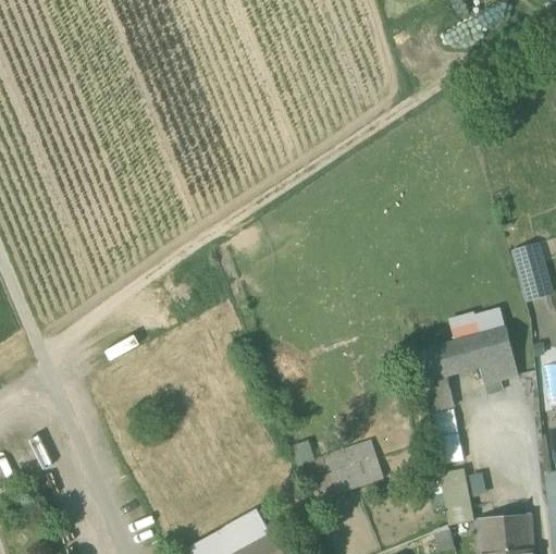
[(510,250),(527,302),(552,294),(536,242),(510,250)]
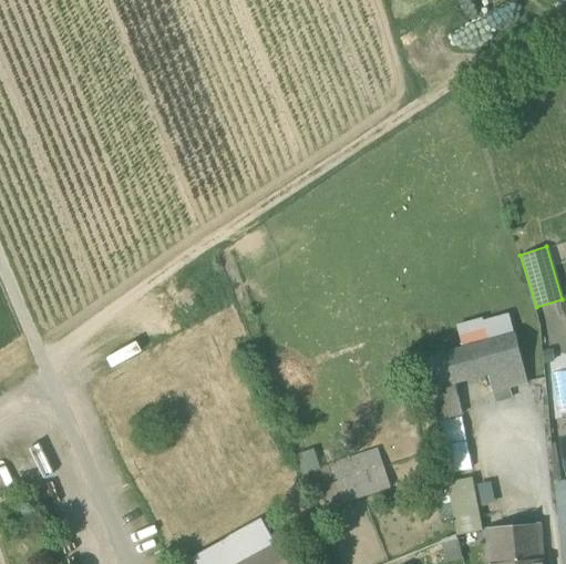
[(419,358),(433,412),(455,407),(450,383),(487,373),(492,389),(527,380),(514,332),(419,358)]
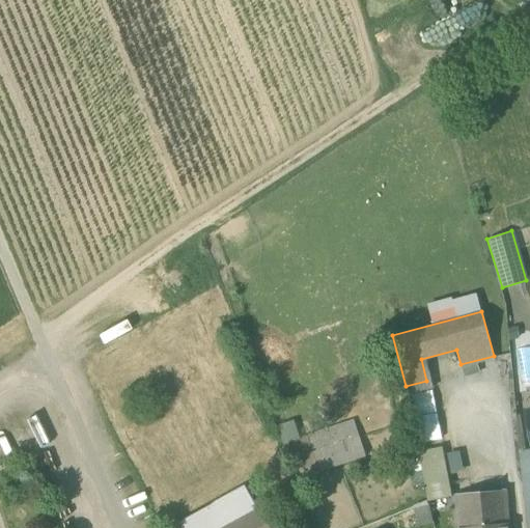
[(438,436),(436,386),(417,387),(420,437),(438,436)]
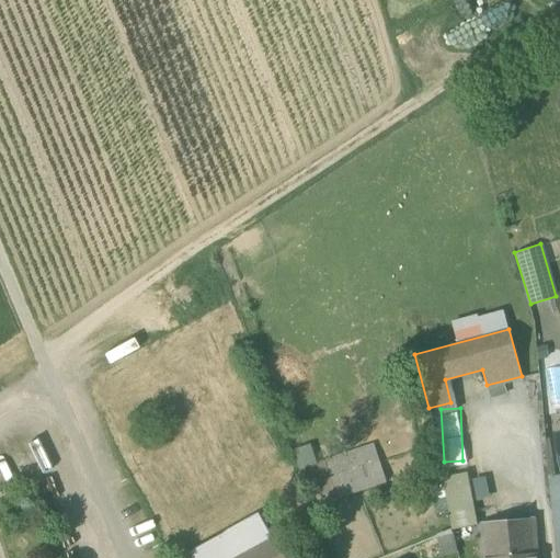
[(552,475),(552,476),(559,474),(559,433),(546,435),(552,475)]
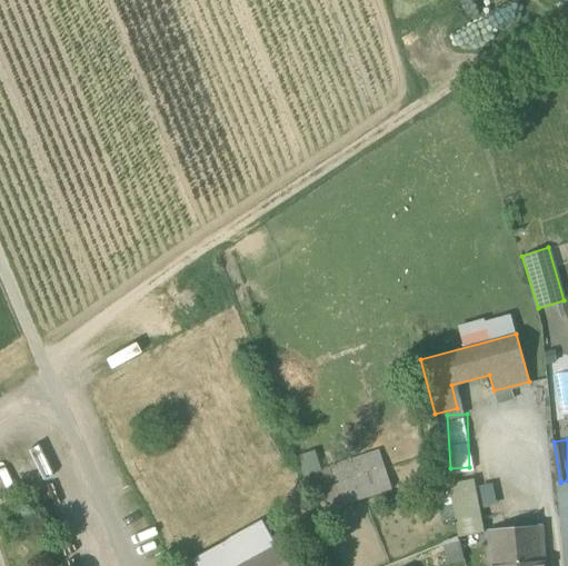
[(328,462),(340,502),(391,486),(379,446),(328,462)]
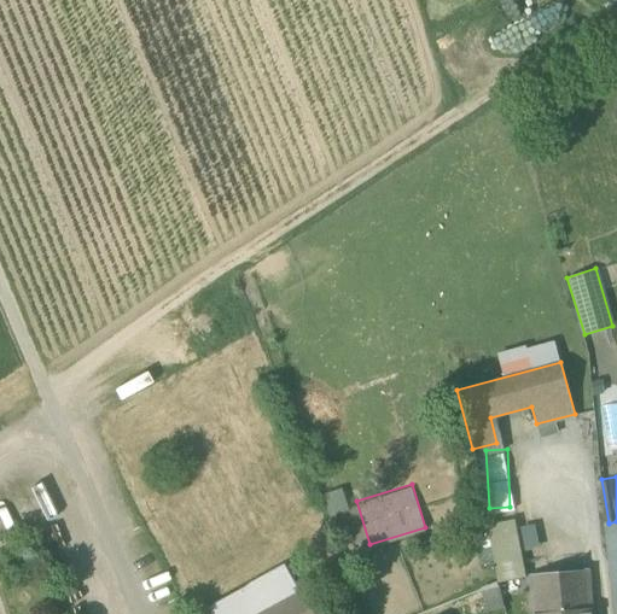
[(498,578),(498,580),(500,580),(525,576),(519,549),(516,526),(514,518),(487,524),(498,578)]
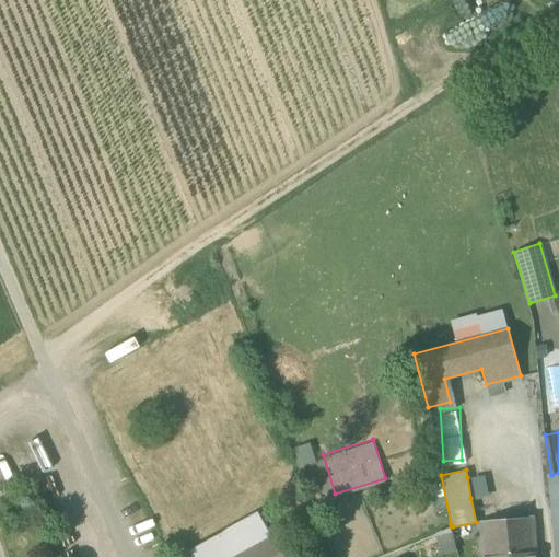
[(548,488),(549,506),(558,503),(558,473),(551,475),(551,474),(546,475),(548,488)]
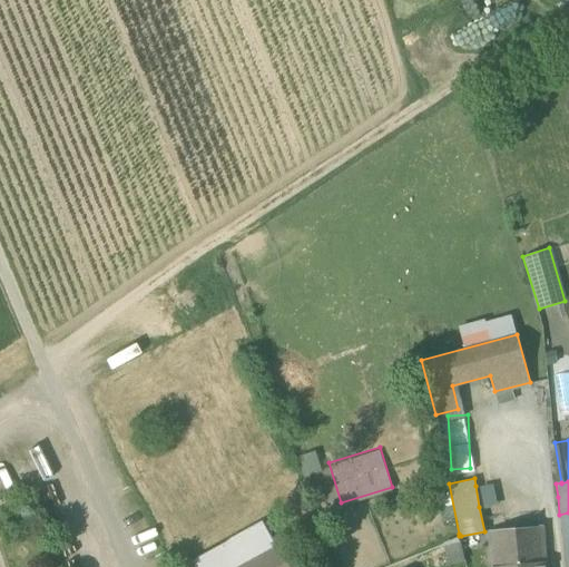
[(492,482),(476,486),(479,507),(496,504),(492,482)]
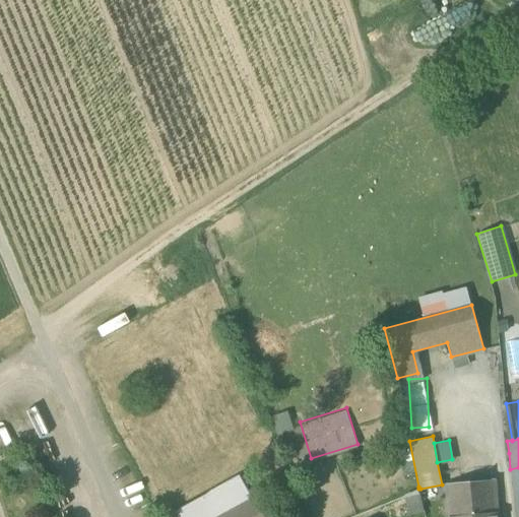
[(518,516),(518,467),(510,469),(515,516),(518,516)]
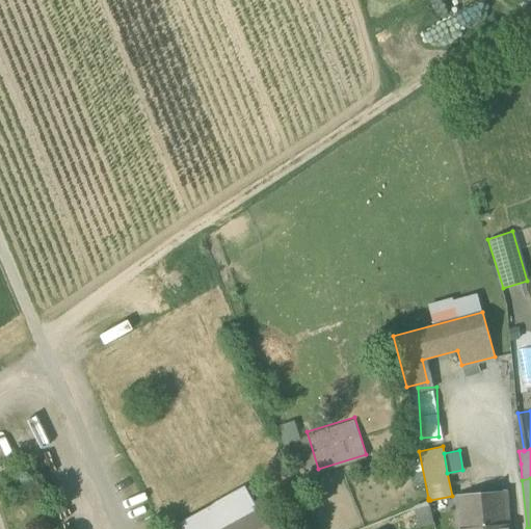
[(177,522),(181,528),(218,528),(257,508),(244,485),(177,522)]
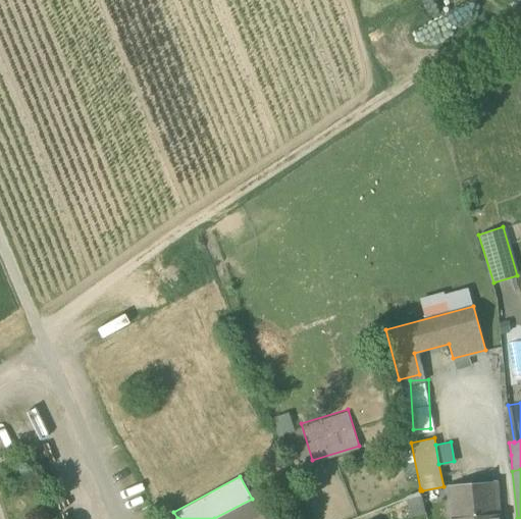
[(450,484),(452,510),(498,506),(496,481),(450,484)]
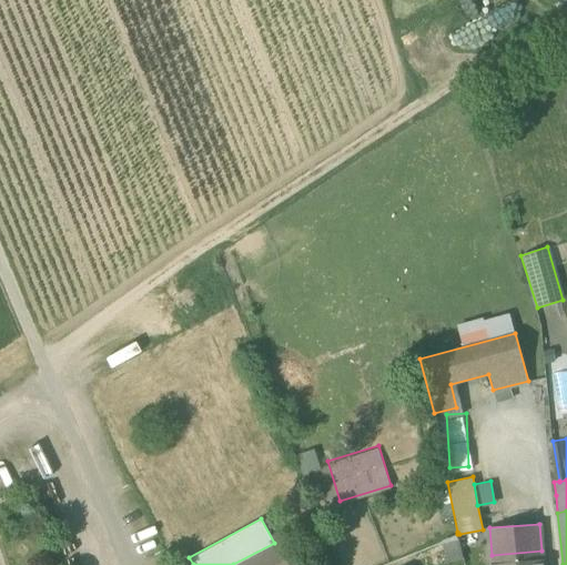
[(457,532),(442,538),(446,561),(464,556),(459,534),(457,534),(457,532)]
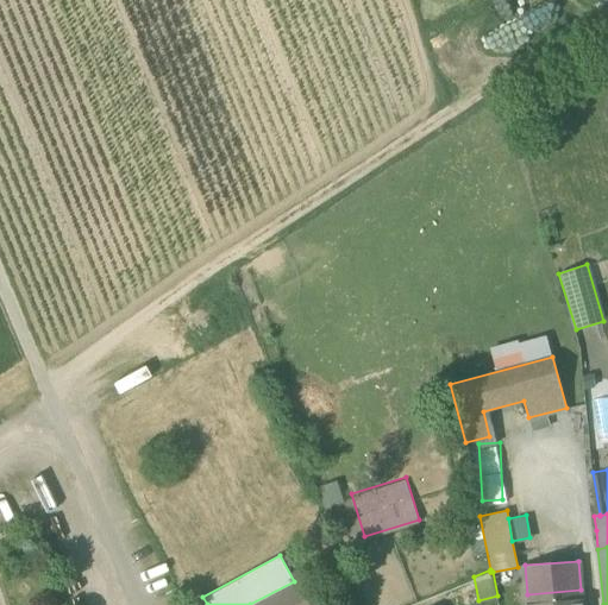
[(307,604),(294,581),(250,604),(307,604)]
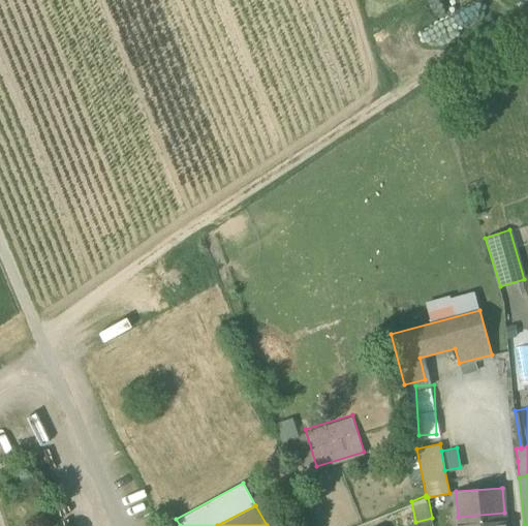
[(458,517),(458,525),(505,525),(504,513),(458,517)]
